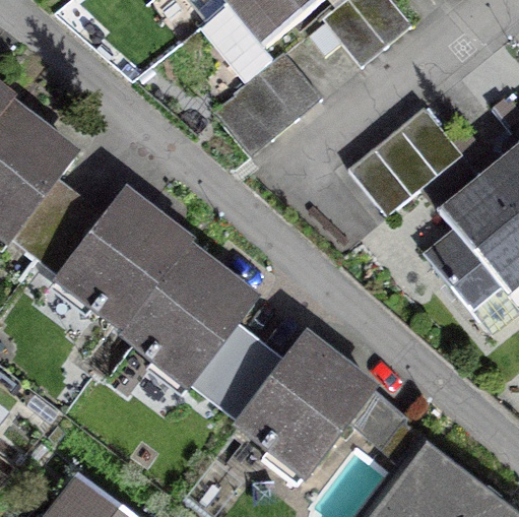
[(187,0),(205,22),(233,0),(187,0)]
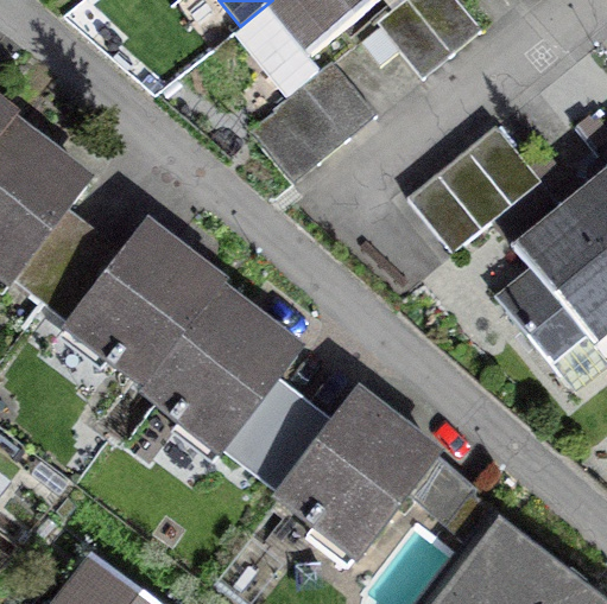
[(272,0),(240,26),(288,87),(317,64),(309,53),(378,0),(272,0)]
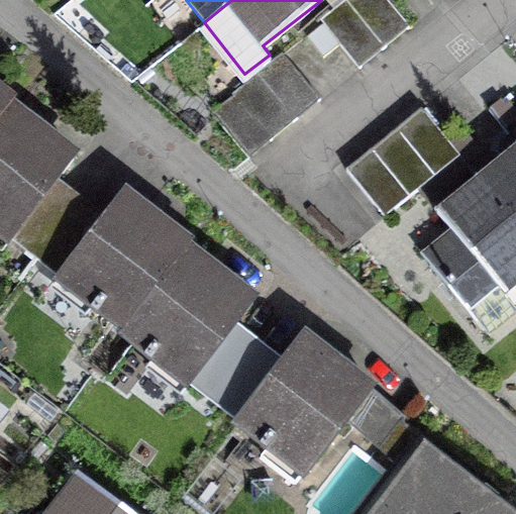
[(348,0),(347,1),(323,21),(359,66),(372,56),(385,45),(395,36),(408,25),(387,0),(348,0)]
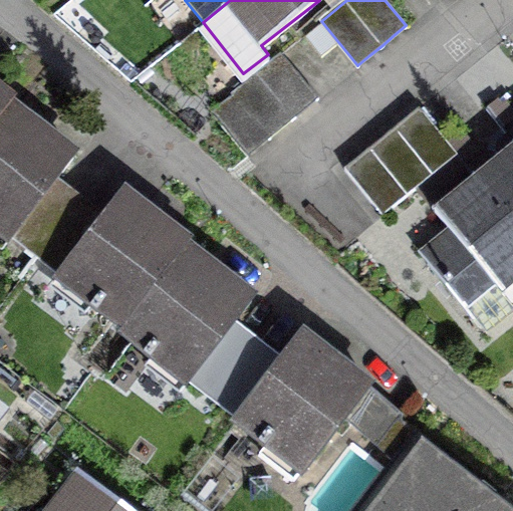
[(257,71),(232,90),(269,137),(284,124),(293,116),(310,103),(319,96),(283,51),(257,71)]
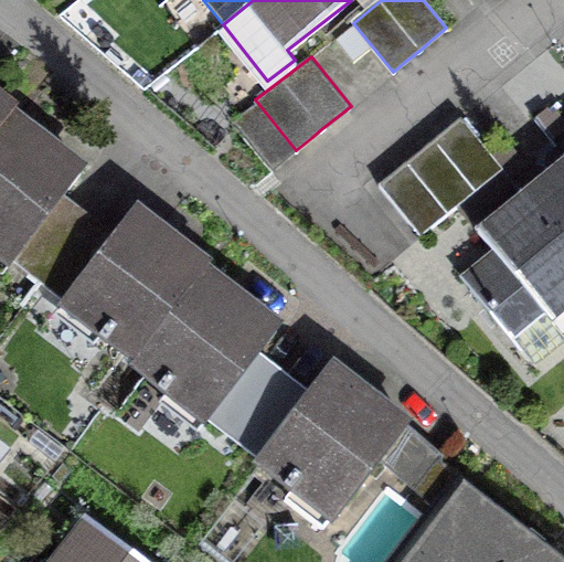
[(0,256),(3,258),(78,163),(39,133),(0,102),(0,256)]
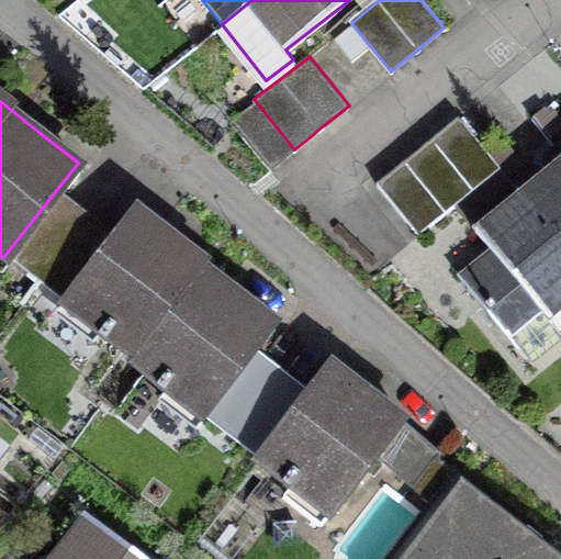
[(423,145),(405,158),(393,168),(377,180),(417,233),(446,211),(473,189),(501,167),(461,115),(446,127),(433,137),(423,145)]
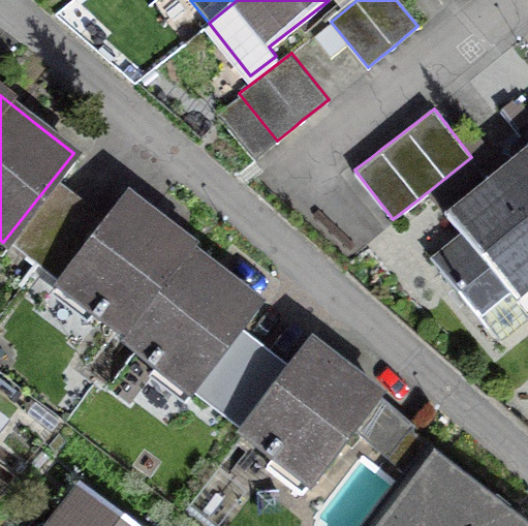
[(519,300),(527,291),(527,125),(520,132),(527,143),(527,149),(513,162),(490,181),(471,197),(451,215),(472,241),(437,271),(474,314),(507,286),(519,300)]
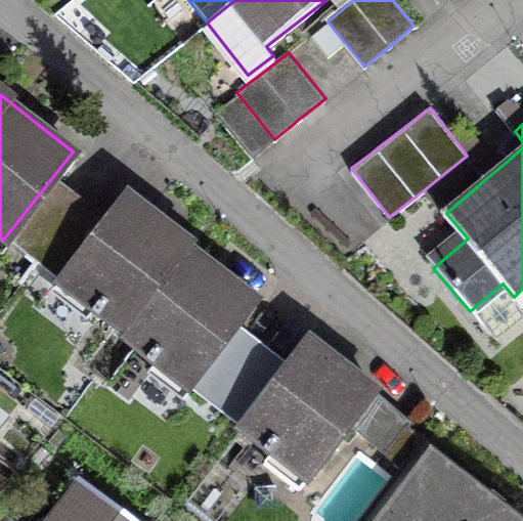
[(58,277),(191,386),(261,301),(217,265),(157,216),(128,193),(58,277)]
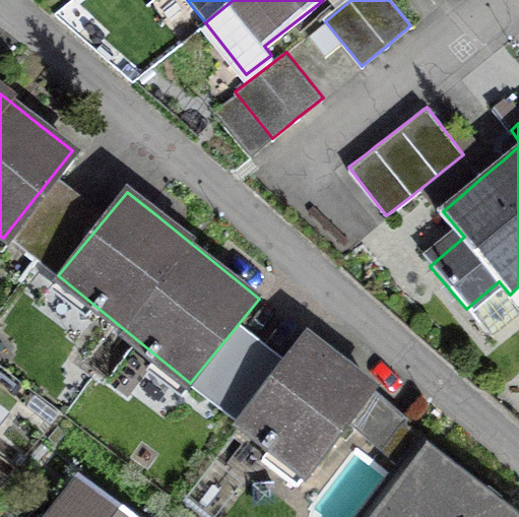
[(340,360),(305,334),(240,424),(311,475),(376,385),(340,360)]
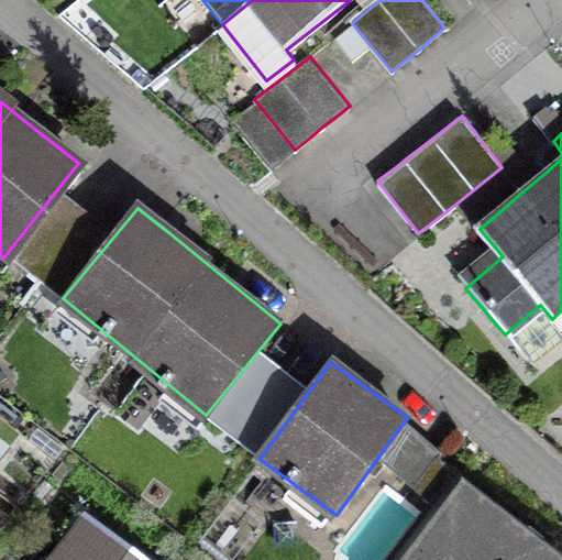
[(0,479),(19,453),(0,439),(0,479)]
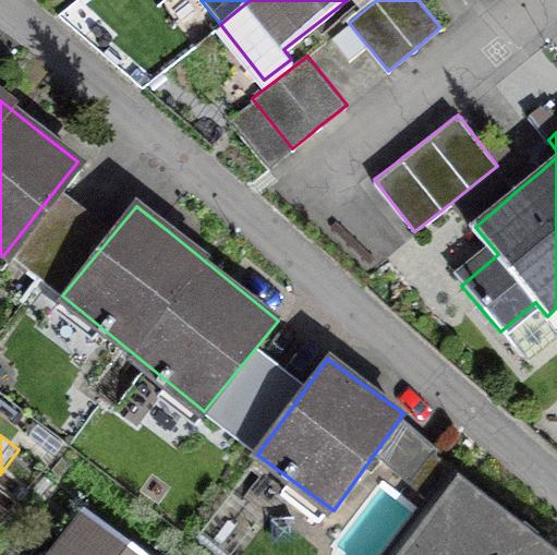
[(556,547),(469,483),(415,554),(556,554),(556,547)]
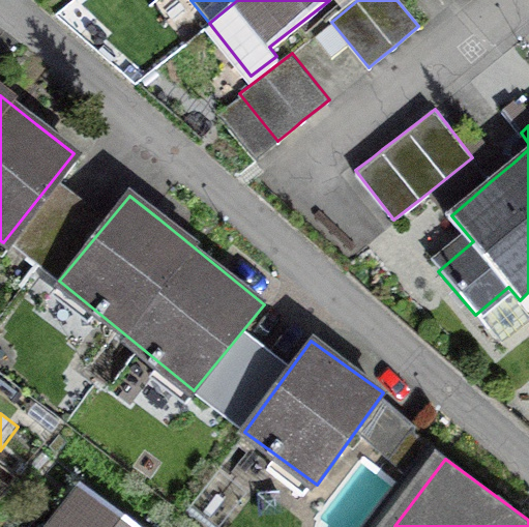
[(134,526),(86,492),(59,526),(134,526)]
